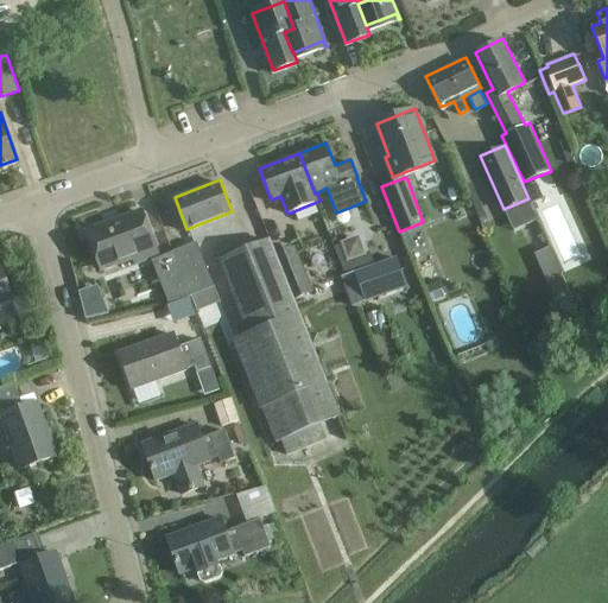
[(158,253),(141,209),(87,229),(101,267),(133,255),(135,261),(158,253)]
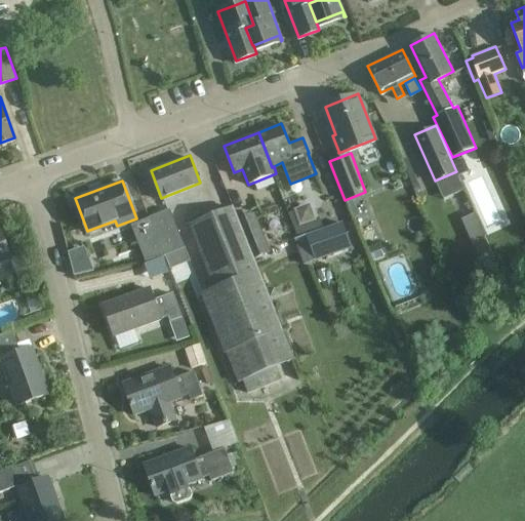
[(294,207),(295,209),(297,216),(315,257),(352,244),(341,219),(323,226),(319,215),(314,216),(309,203),(294,207)]
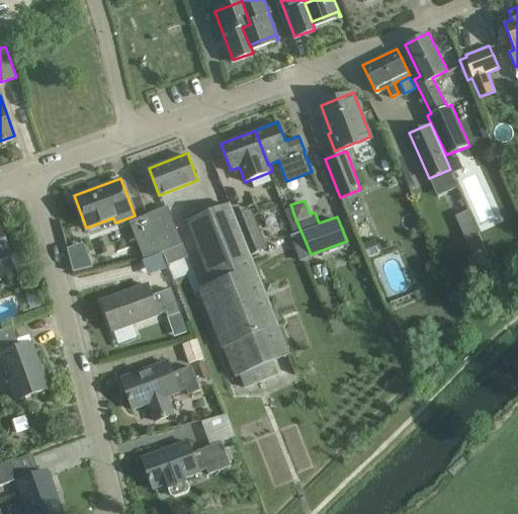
[(186,221),(194,239),(211,283),(198,288),(222,346),(223,345),(236,376),(240,374),(245,388),(278,373),(273,361),(290,354),(251,255),(235,216),(230,203),(186,221)]
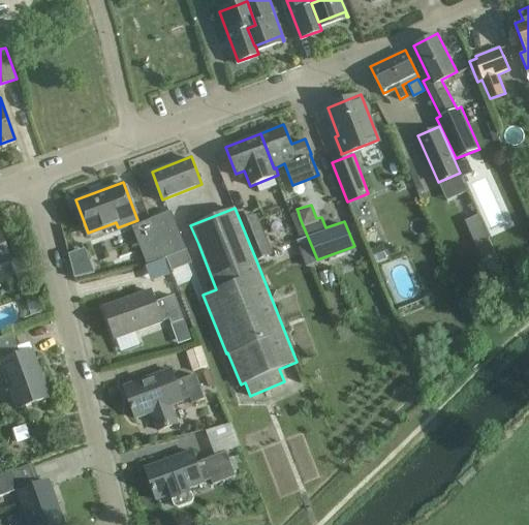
[(151,220),(165,255),(170,268),(191,258),(172,210),(168,211),(168,210),(149,217),(151,220)]
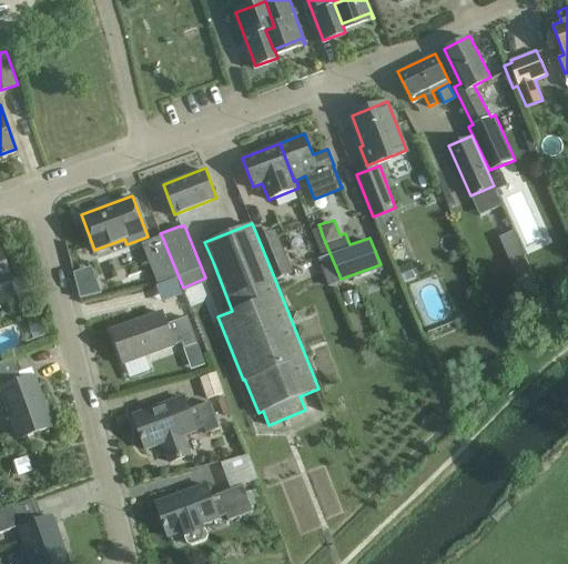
[(396,227),(384,232),(394,257),(395,258),(407,252),(406,251),(396,227)]
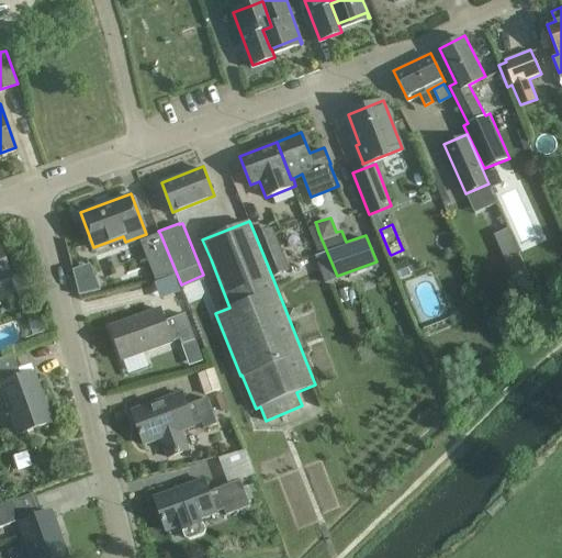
[(508,226),(494,233),(506,259),(520,253),(508,226)]
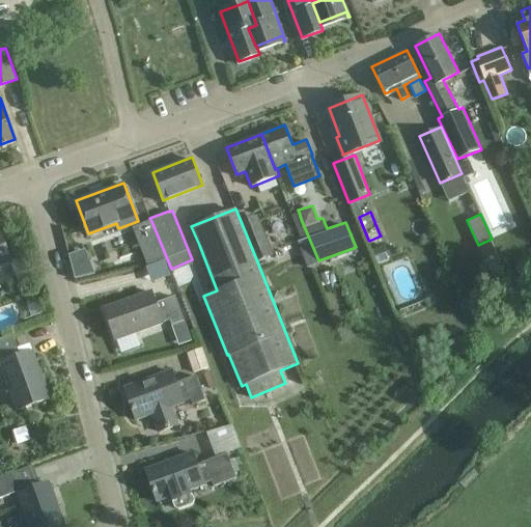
[(255,215),(241,221),(257,261),(272,255),(255,215)]
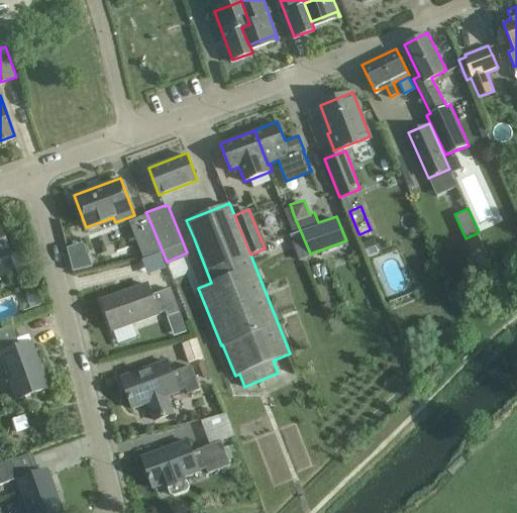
[(142,255),(162,249),(147,215),(129,222),(142,255)]
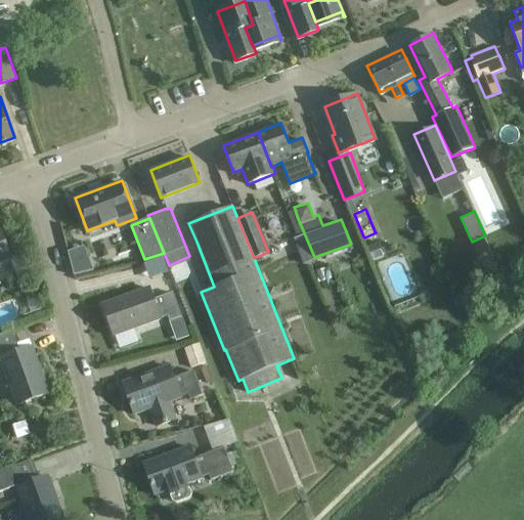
[(0,261),(11,257),(0,226),(0,261)]
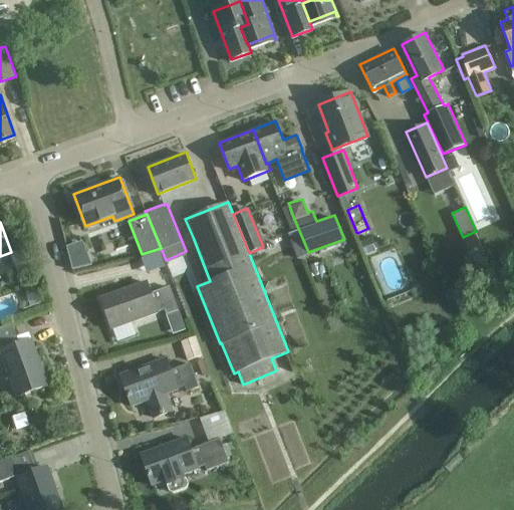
[(504,265),(494,270),(501,285),(511,280),(504,265)]
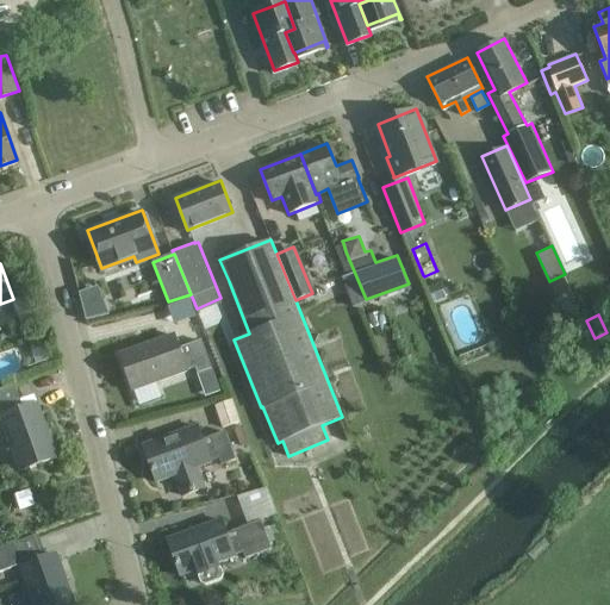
[(173,332),(142,344),(119,351),(132,388),(195,366),(198,372),(212,367),(201,338),(179,347),(173,332)]
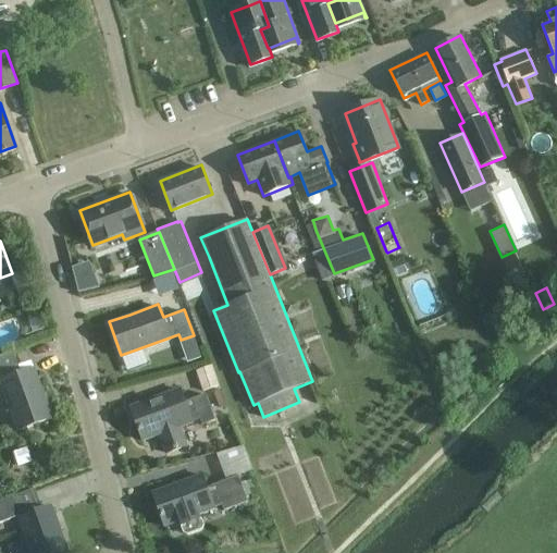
[(0,375),(20,428),(52,416),(34,367),(22,372),(13,351),(0,355),(0,375)]
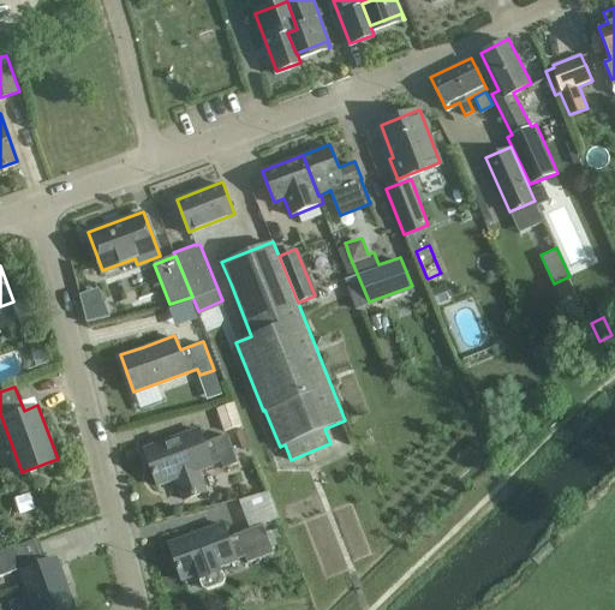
[(233,400),(215,406),(224,428),(240,422),(233,400)]
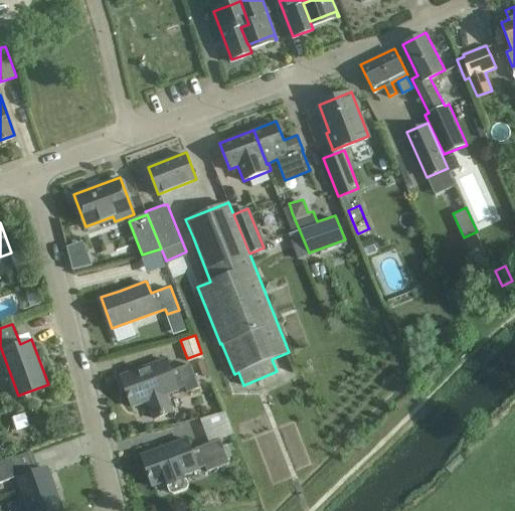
[(132,405),(148,399),(154,416),(174,408),(167,392),(185,385),(187,390),(199,385),(190,361),(170,369),(166,357),(121,374),(132,405)]
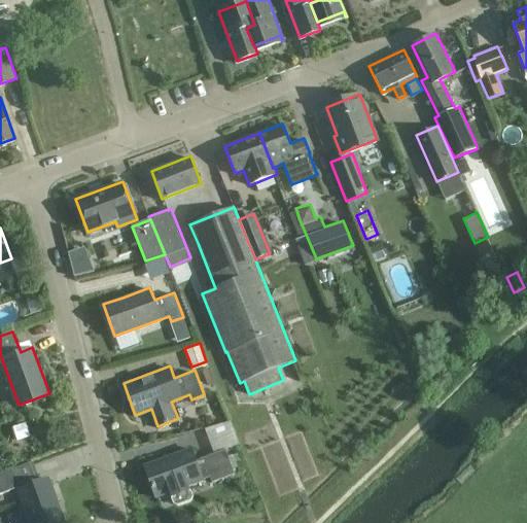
[(26,421),(12,425),(16,439),(30,434),(26,421)]
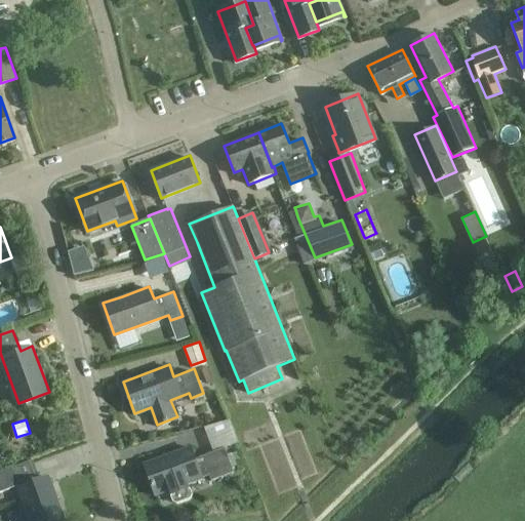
[(190,445),(163,455),(144,463),(155,494),(169,488),(174,501),(176,502),(190,496),(191,494),(187,482),(209,474),(211,479),(233,471),(224,446),(194,457),(190,445)]
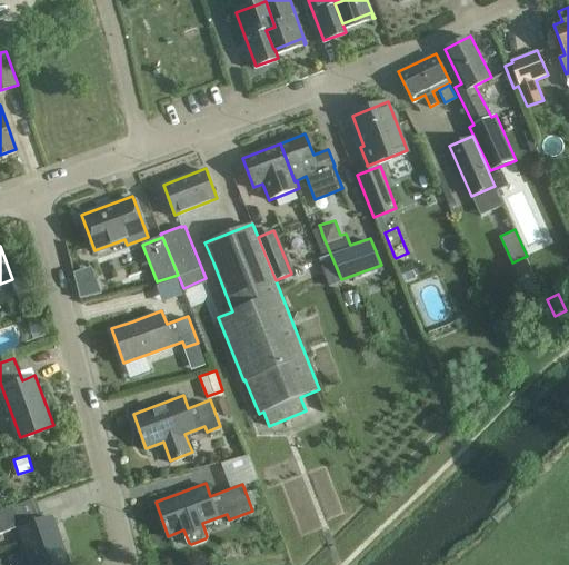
[(32,498),(11,505),(0,509),(0,531),(17,525),(31,564),(70,564),(53,515),(40,519),(32,498)]
